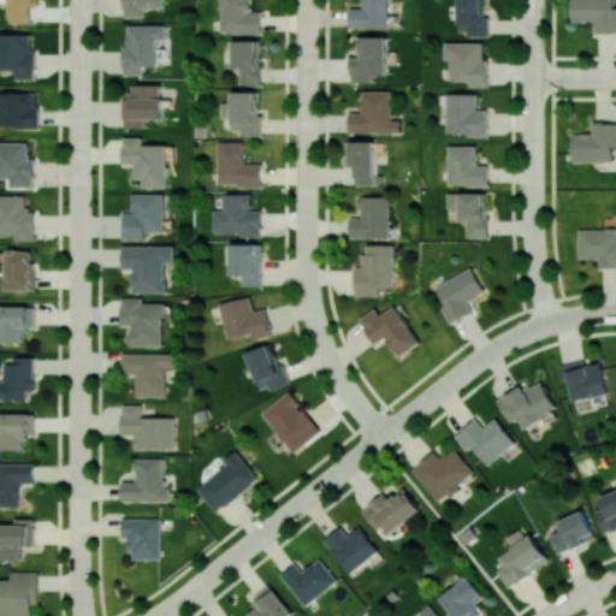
[(10,0),(11,23),(31,23),(31,6),(37,6),(36,0),(10,0)]
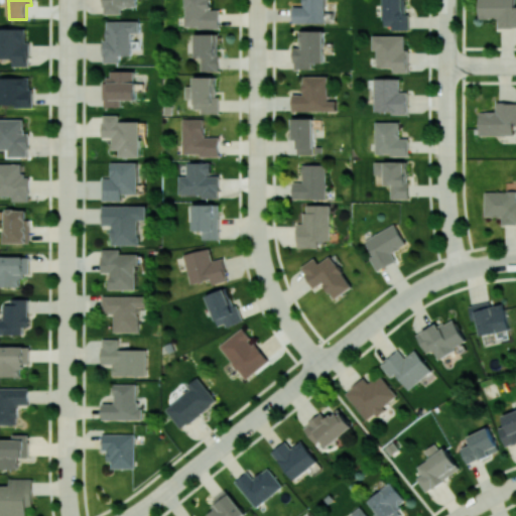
[(121,13),(121,6),(138,6),(137,0),(103,0),(103,14),(121,13)]
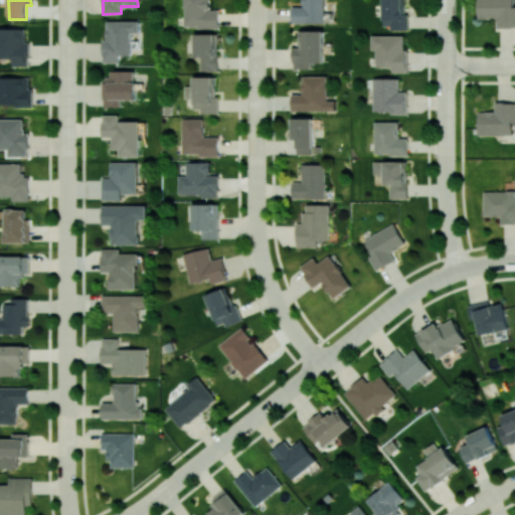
[(208,0),(183,0),(184,28),(219,27),(218,8),(209,9),(208,0)]
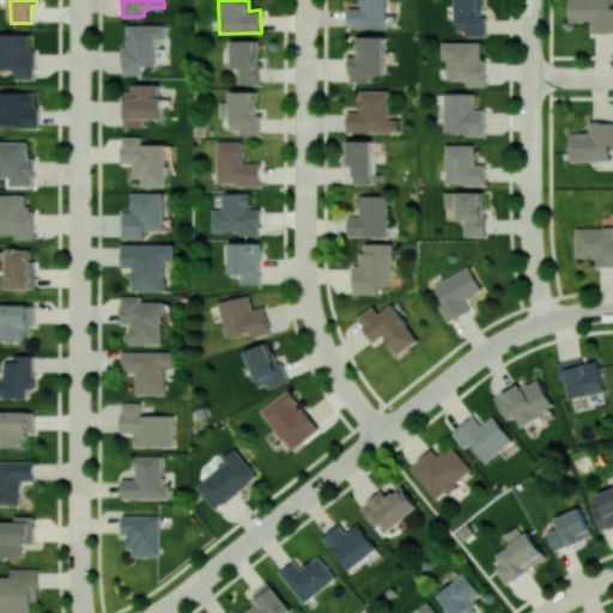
[(387,28),(386,0),(360,0),(360,7),(349,7),(349,28),(387,28)]
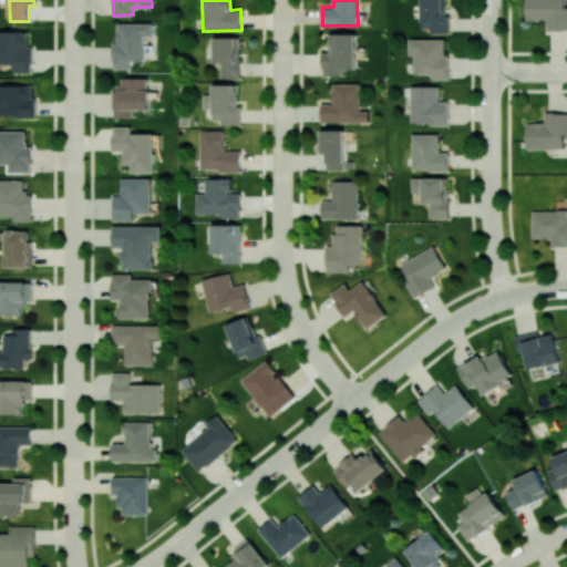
[(421,0),(421,31),(447,31),(447,0),(421,0)]
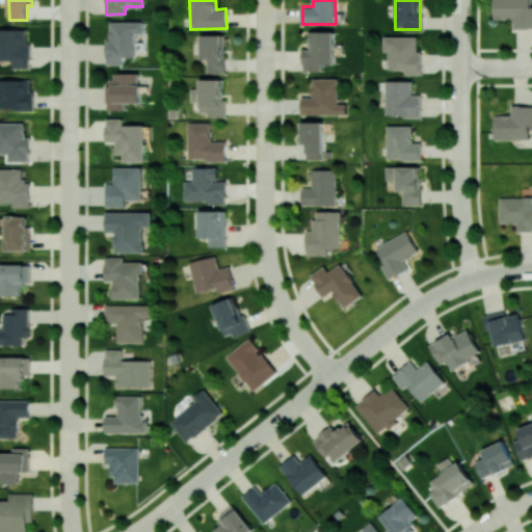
[(531,0),(494,0),(495,19),(513,19),(513,28),(531,27),(531,6),(531,0)]
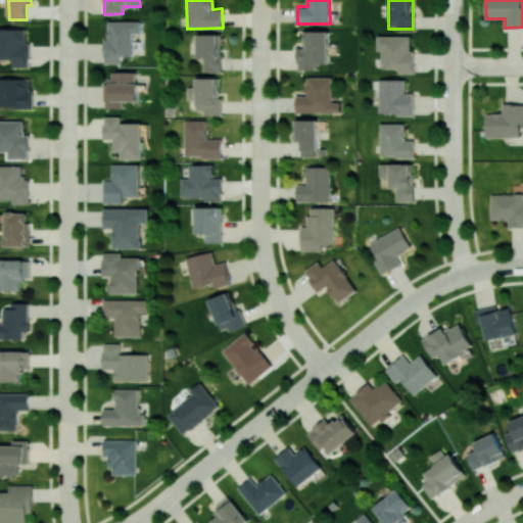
[(106,21),(106,63),(122,63),(122,56),(133,56),(133,33),(142,33),(142,21),(106,21)]
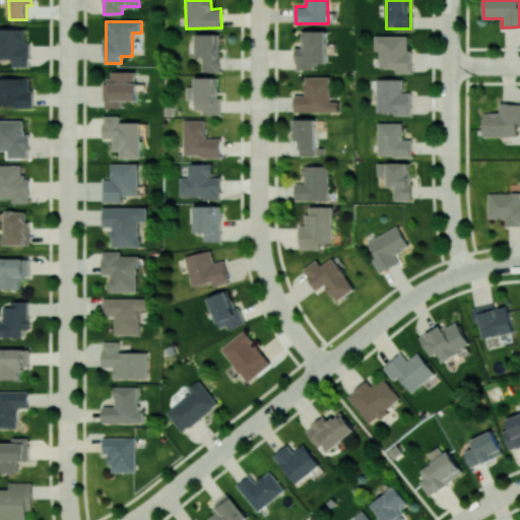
[(0,58),(12,58),(12,67),(28,66),(28,28),(0,28),(0,58)]
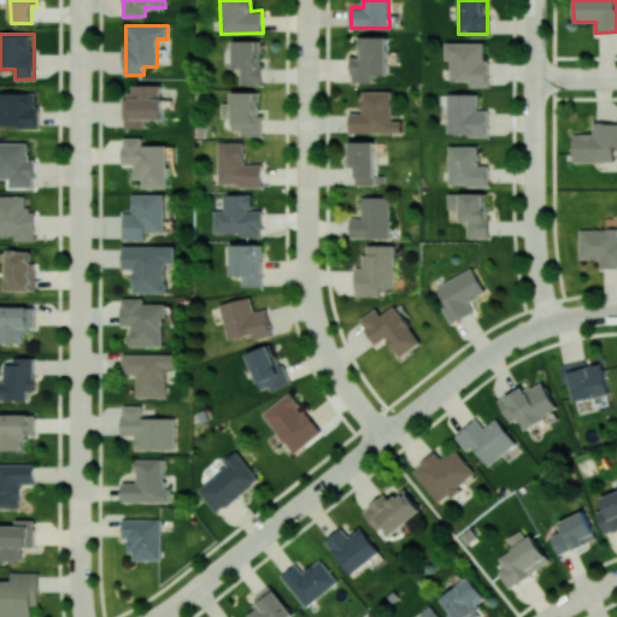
[(388,36),(362,36),(362,56),(351,56),(351,82),(372,82),(372,75),(388,75),(388,36)]
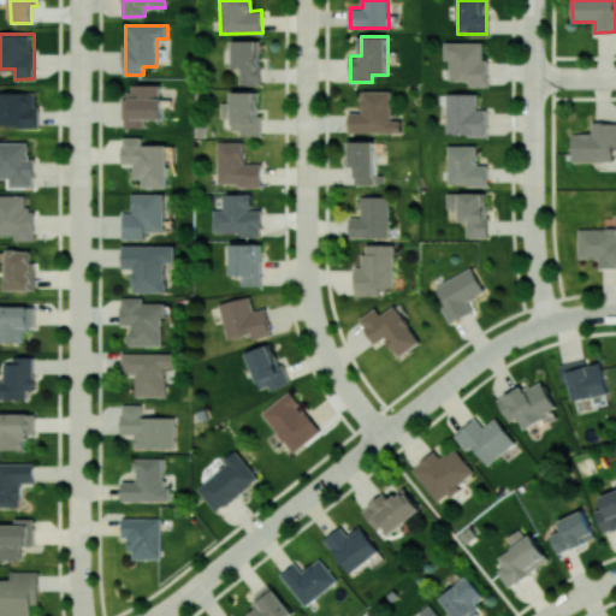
[(261,40),(232,40),(232,69),(240,69),(241,84),(261,84),(261,40)]
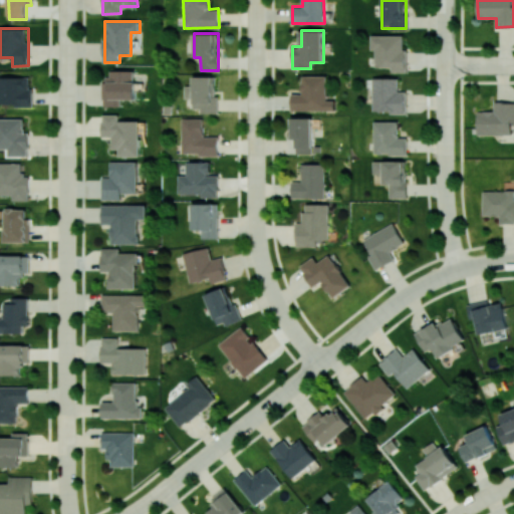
[(371,35),(371,49),(375,49),(374,67),(392,67),(392,71),(407,71),(408,49),(404,49),(404,35),(371,35)]
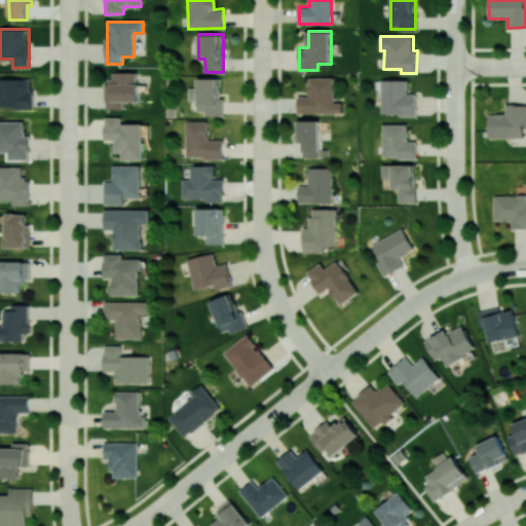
[(124,108),(124,101),(139,102),(139,72),(113,72),(113,80),(106,80),(106,108),(124,108)]
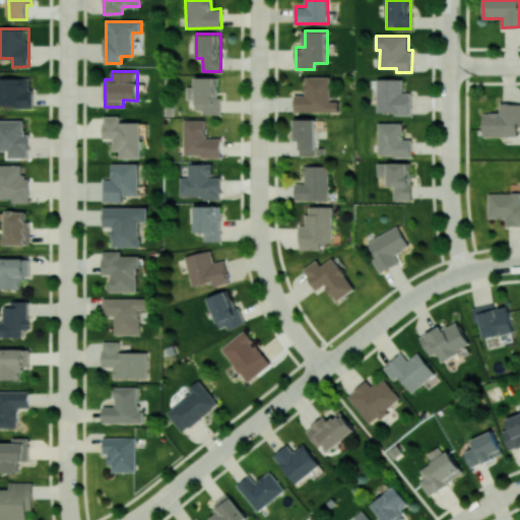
[(330,76),(305,76),(306,94),(295,94),(296,112),(339,111),(339,102),(331,102),(330,76)]
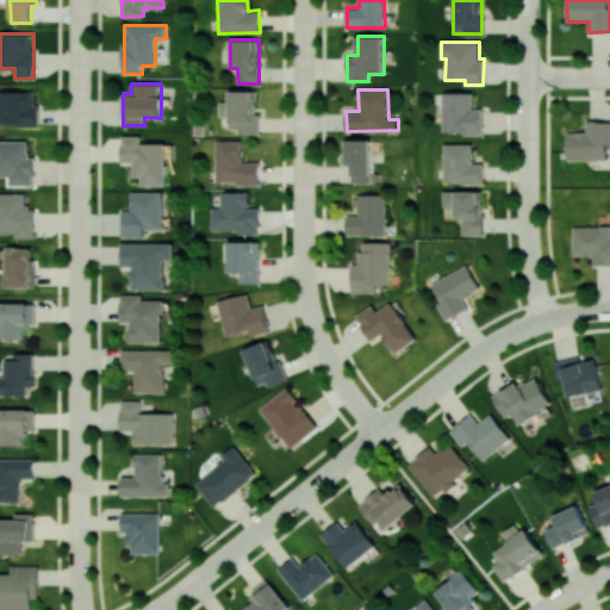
[(0,124),(37,125),(37,92),(0,91),(0,124)]
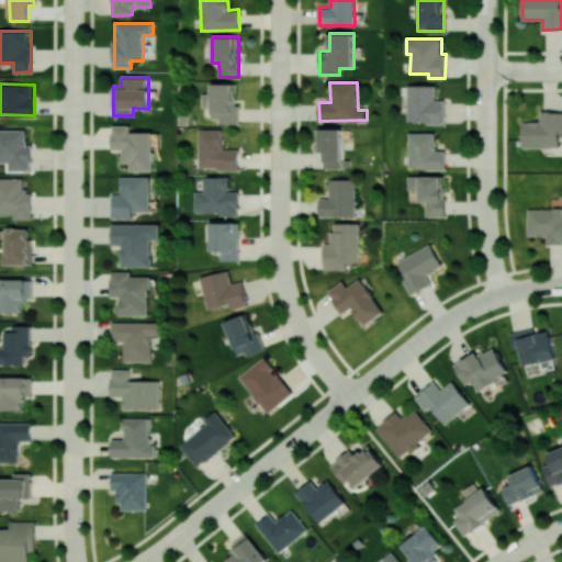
[(235,83),(211,83),(211,93),(202,93),(202,108),(211,108),(211,122),(239,122),(239,105),(235,105),(235,83)]
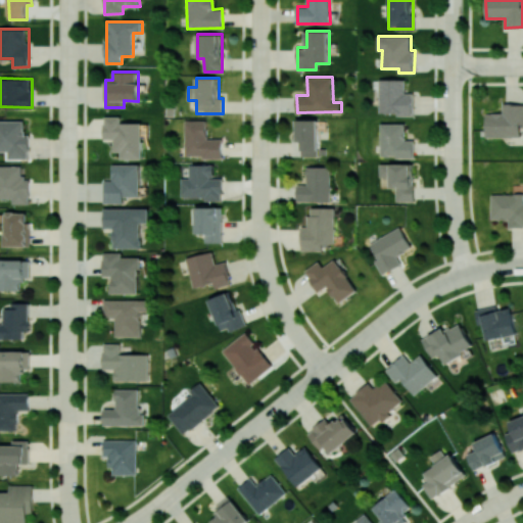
[(406,79),(379,80),(379,114),(414,113),(413,93),(406,94),(406,79)]
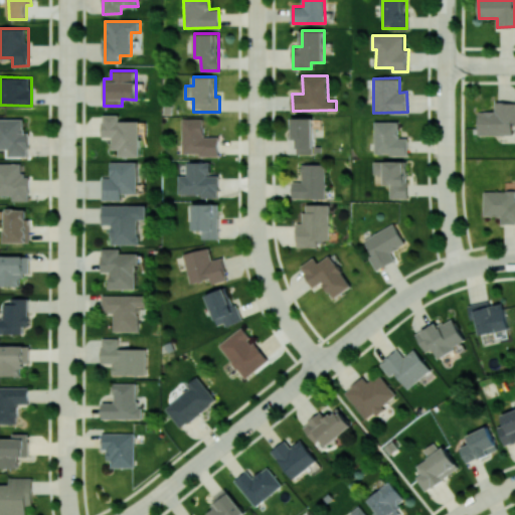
[(479,135),(513,134),(513,123),(514,122),(514,102),(495,103),(495,111),(478,112),(479,135)]
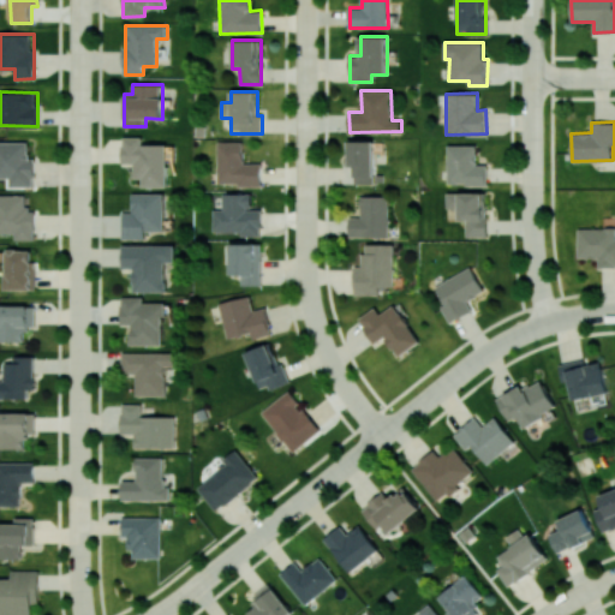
[(142,186),(167,186),(166,143),(143,144),(143,136),(123,137),(123,163),(133,162),(133,178),(142,178),(142,186)]
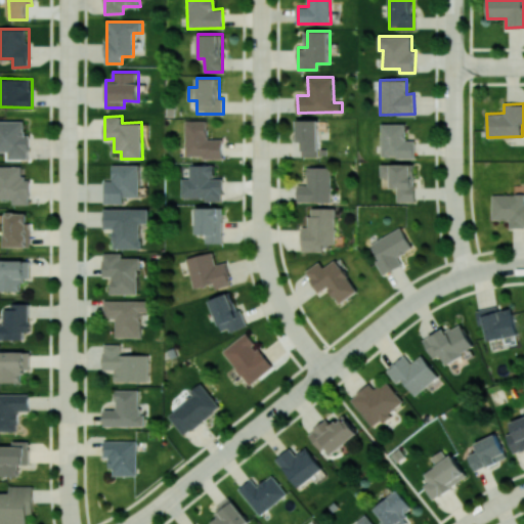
[(24,120),(0,120),(0,151),(8,151),(8,159),(30,158),(29,134),(25,134),(24,120)]
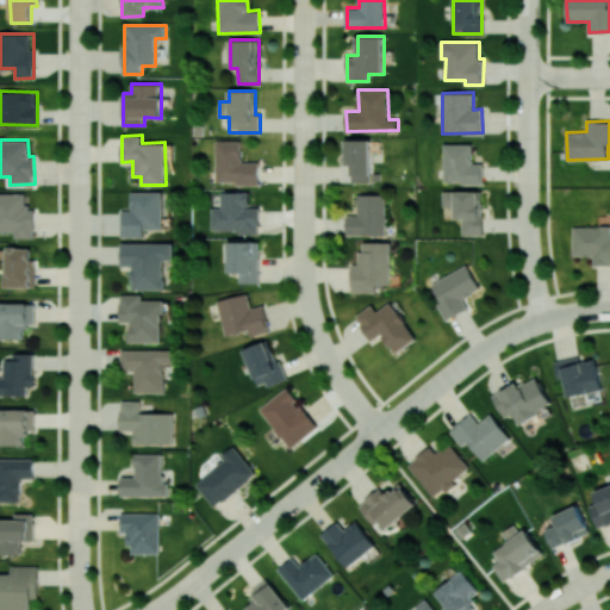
[(241,141),(216,139),(215,182),(259,184),(259,161),(241,161),(241,141)]
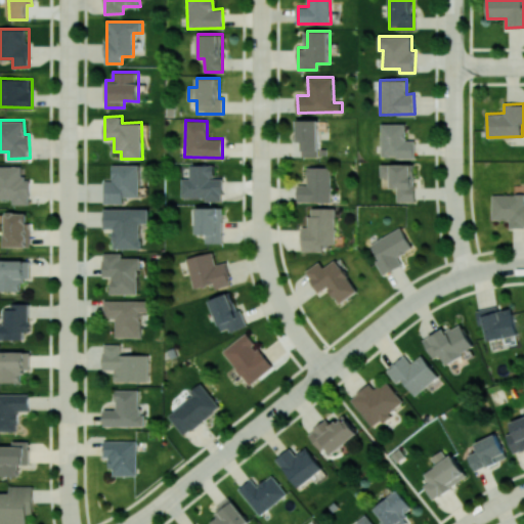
[(318,157),(318,120),(297,120),(297,141),(302,141),(302,157),(318,157)]
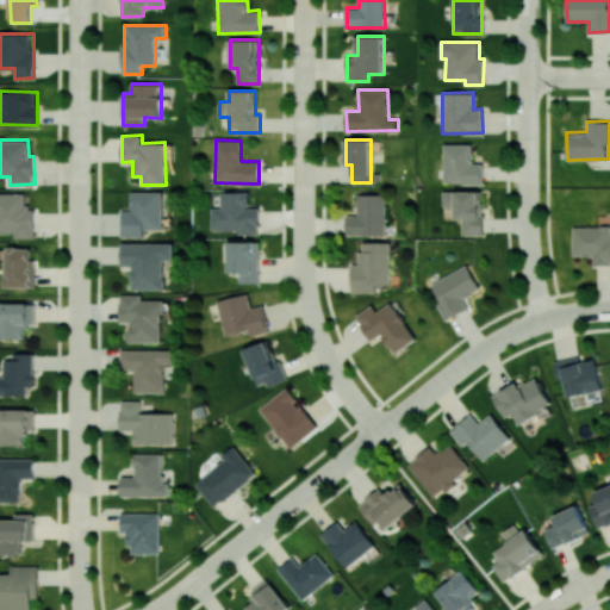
[(483,184),(484,163),(472,163),(473,144),(444,143),(443,182),(483,184)]
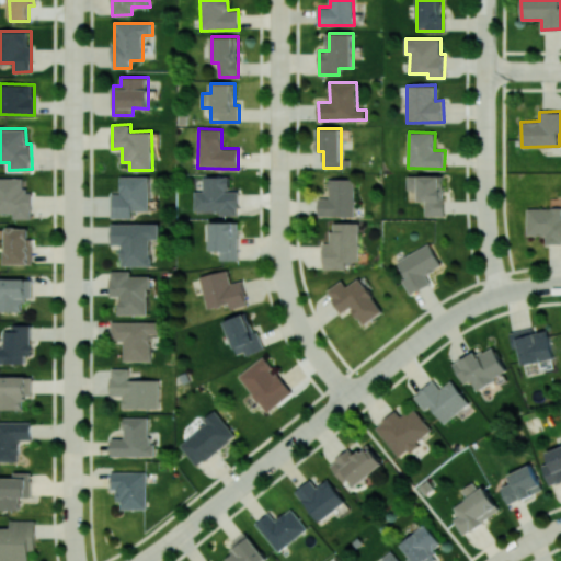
[(150,176),(121,175),(121,193),(111,193),(111,217),(133,218),(133,210),(149,210),(150,176)]
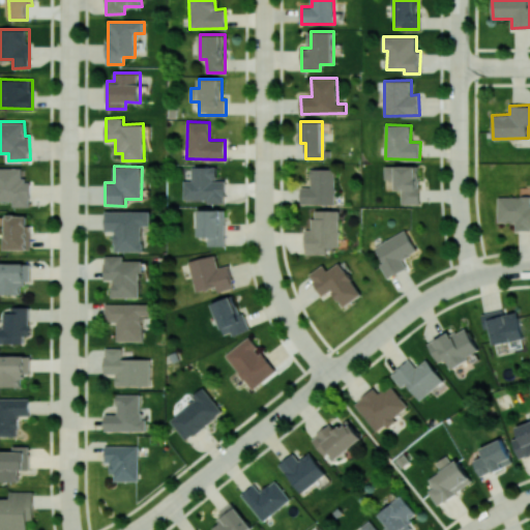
[(402,204),(419,204),(418,166),(384,166),(385,180),(395,180),(395,190),(402,189),(402,204)]
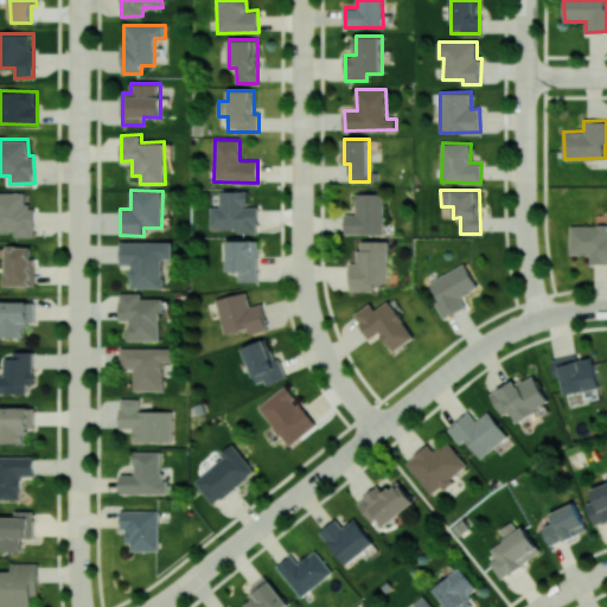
[(0,191),(0,229),(16,230),(14,237),(34,237),(34,205),(26,205),(26,192),(0,191)]
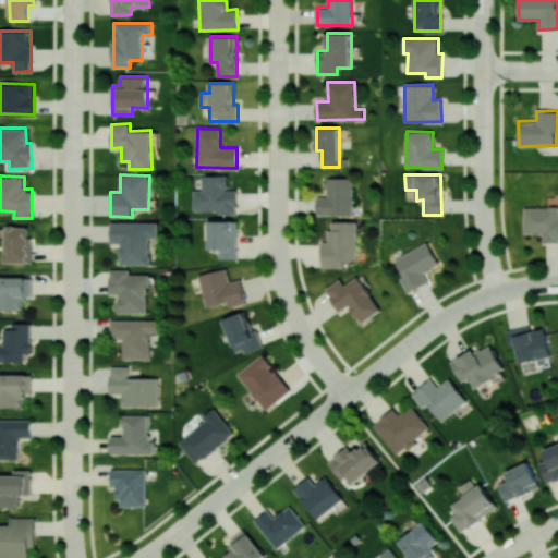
[(193,190),(193,210),(218,209),(218,214),(237,214),(237,190),(228,190),(228,176),(202,176),(202,190),(193,190)]
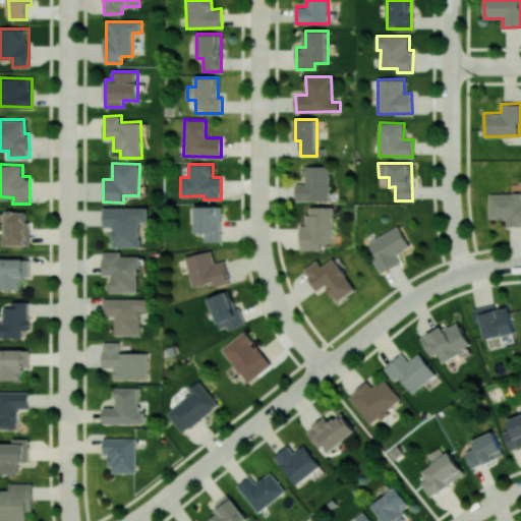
[(296,200),(330,200),(329,166),(305,166),(305,183),(295,183),(296,200)]
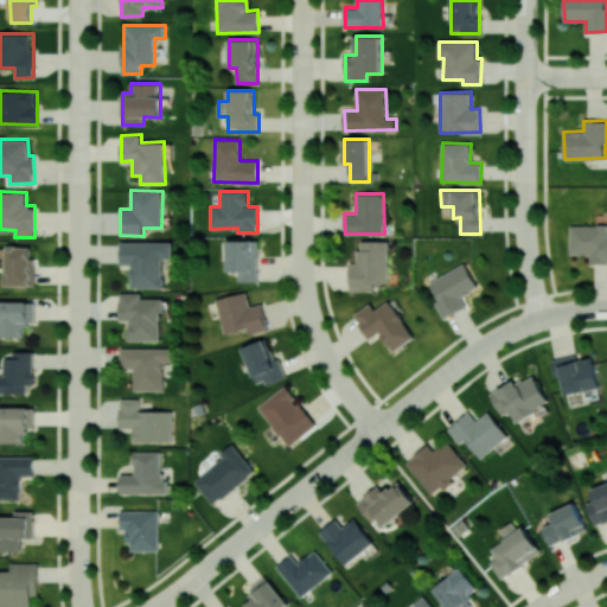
[(606,225),(570,224),(570,255),(590,255),(589,262),(606,262),(606,225)]
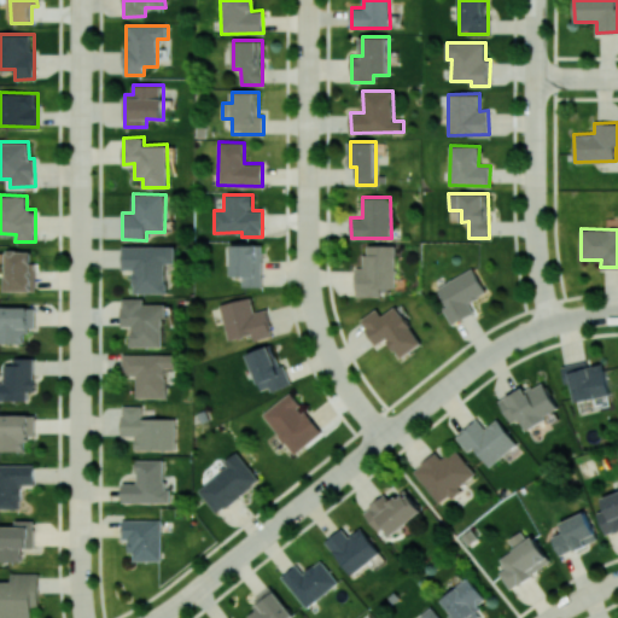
[(262,245),(231,244),(231,275),(243,277),(243,286),(262,286),(262,245)]
